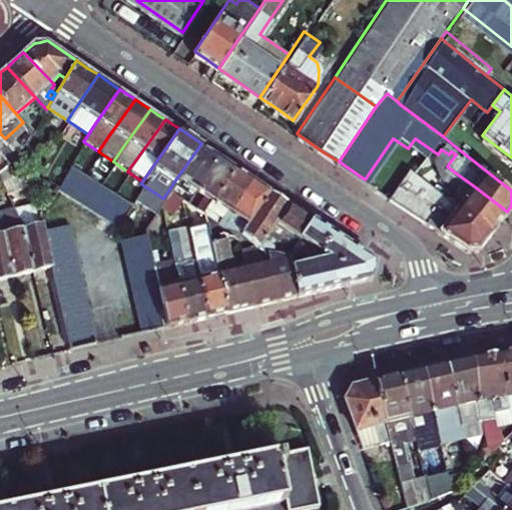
[(5,138),(0,133),(0,151),(2,150),(10,159),(14,156),(18,152),(13,148),(5,138)]
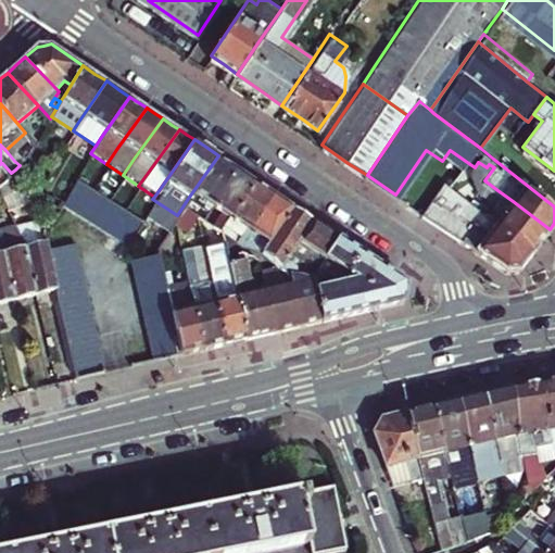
[(215,204),(238,168),(227,162),(218,155),(189,197),(210,211),(215,204)]
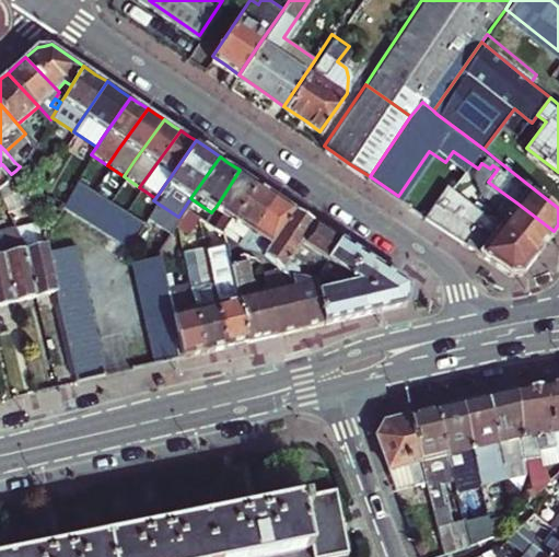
[(11,174),(0,184),(0,187),(3,195),(28,187),(23,164),(20,166),(15,171),(11,174)]
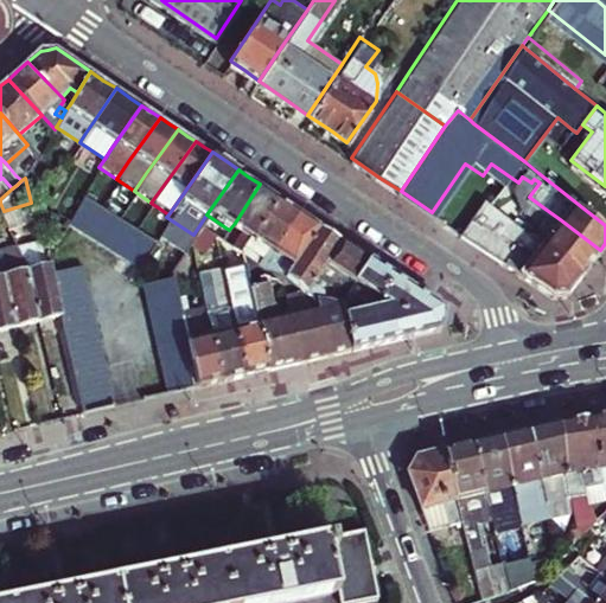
[(247,247),(254,236),(280,198),(270,191),(260,184),(235,223),(229,230),(227,232),(224,236),(230,241),(238,247),(240,248),(244,250),(247,247)]
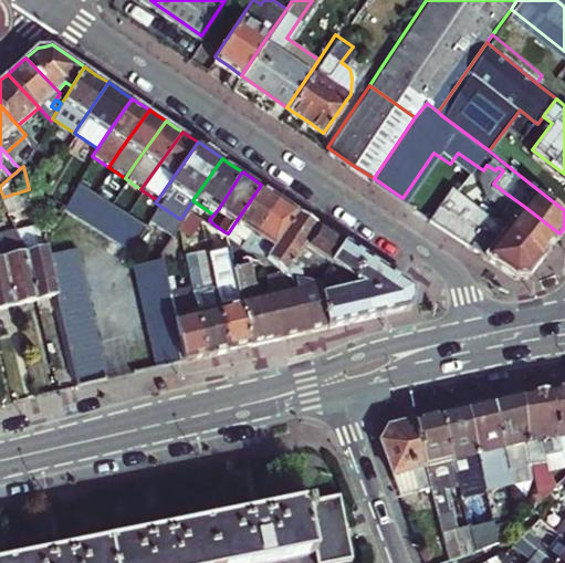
[(76,211),(93,222),(110,232),(126,242),(143,220),(126,210),(110,199),(93,188),(76,178),(61,202),(76,211)]
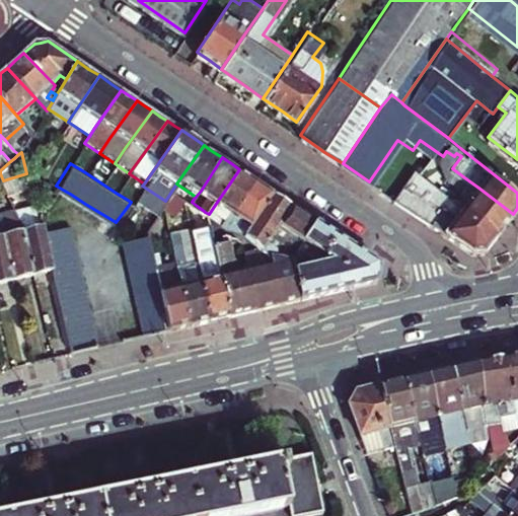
[(231,211),(234,214),(256,180),(248,175),(239,169),(217,202),(211,211),(209,214),(213,217),(219,222),(224,215),(227,217),(231,211)]
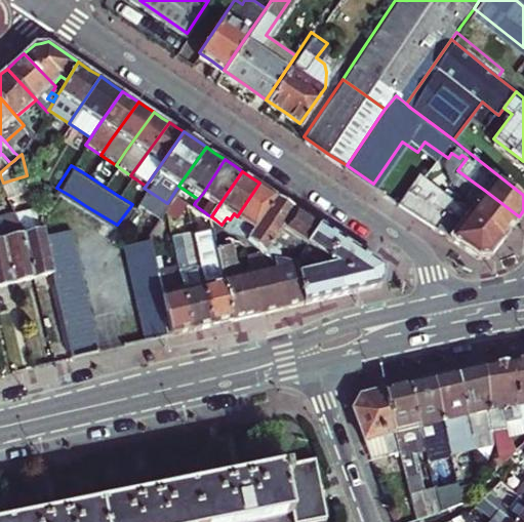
[(454,199),(420,172),(401,201),(476,252),(485,251),(491,250),(502,236),(469,210),(460,203),(454,199)]
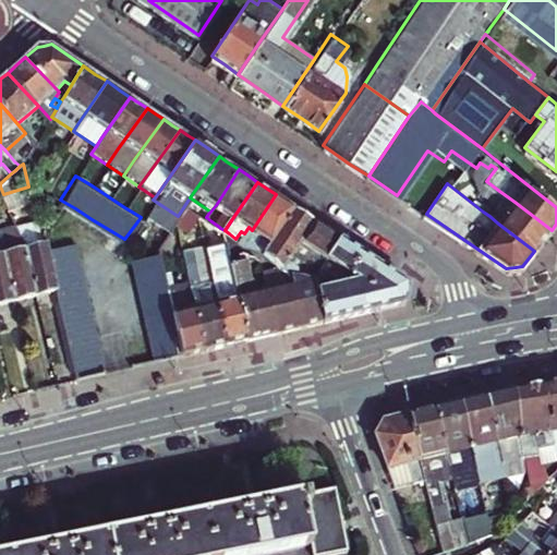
[(263,238),(271,243),(297,207),(287,201),(276,194),(252,230),(249,227),(244,233),(241,231),(235,239),(244,244),(249,248),(250,248),(256,249),(263,238)]
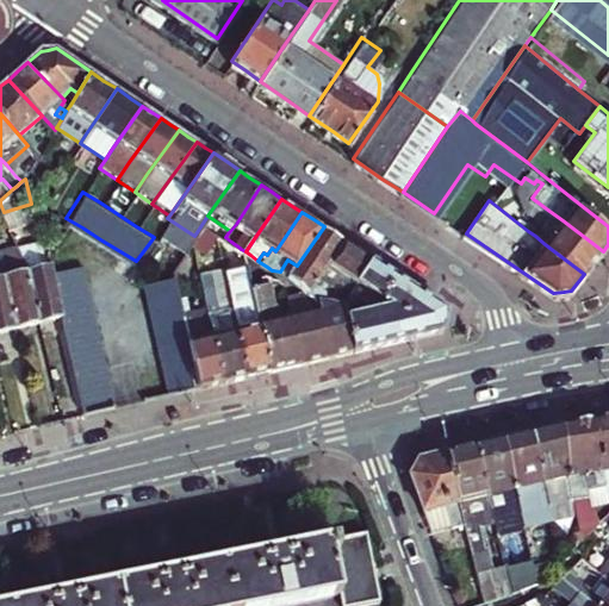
[(194,236),(167,218),(156,233),(182,252),(191,242),(194,236)]
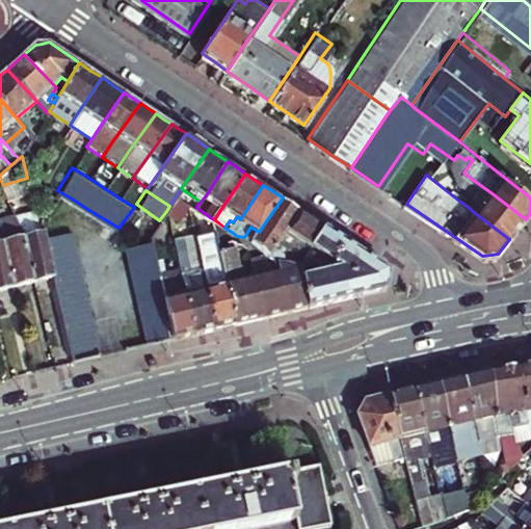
[(509,239),(526,219),(490,192),(475,213),(509,239)]
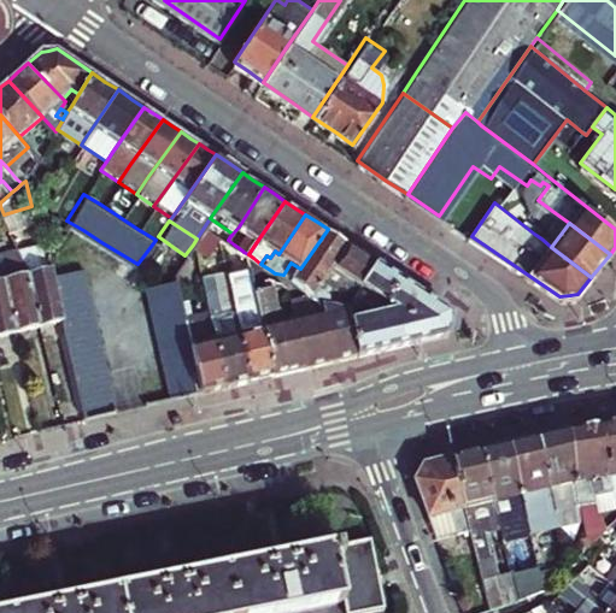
[(546,230),(540,227),(534,234),(541,239),(546,230)]
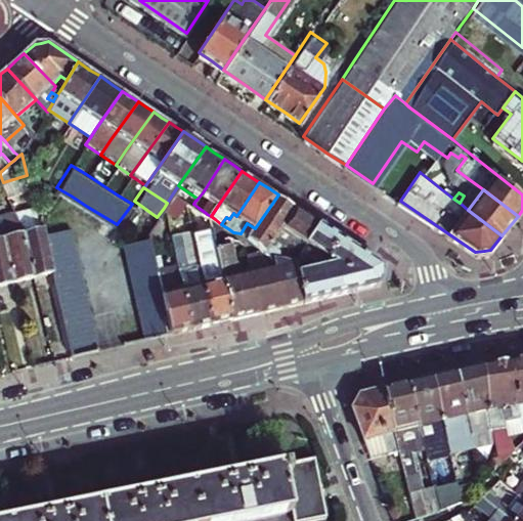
[(276,233),(284,223),(295,206),(286,200),(278,194),(255,228),(247,223),(241,233),(263,249),(264,251),(269,243),(276,233)]
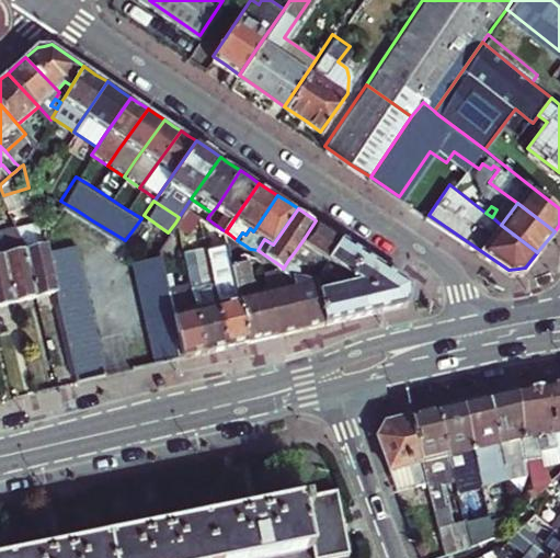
[(14,220),(21,237),(23,247),(35,294),(55,289),(53,277),(48,263),(45,250),(38,226),(36,215),(14,220)]
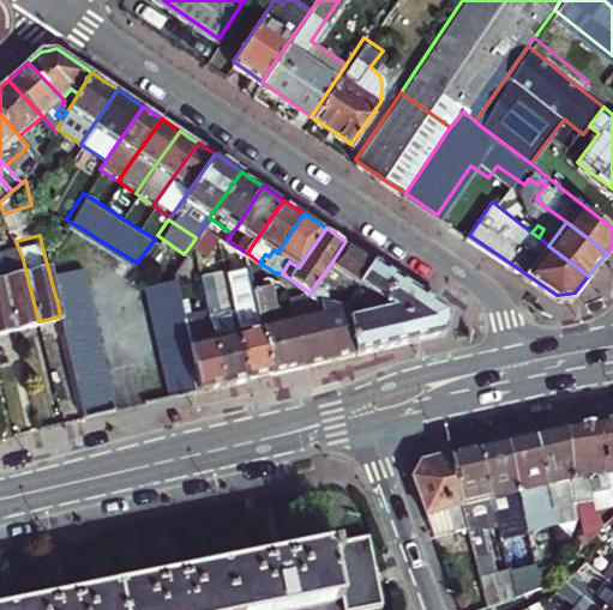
[(0,269),(4,275),(17,327),(38,321),(25,270),(23,259),(16,241),(0,245),(0,269)]
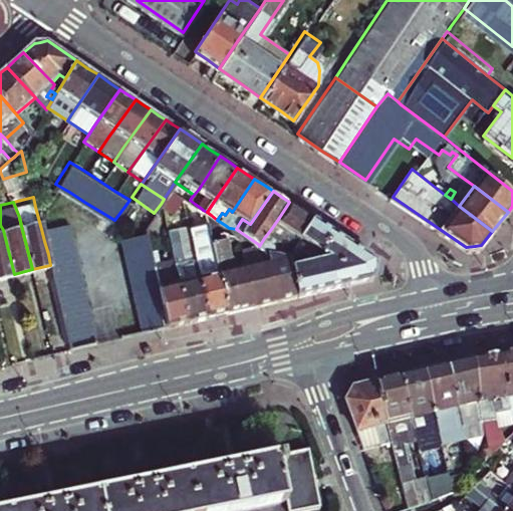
[(288,236),(293,229),(298,232),(309,216),(299,209),(289,202),(278,219),(287,224),(282,232),(288,236)]
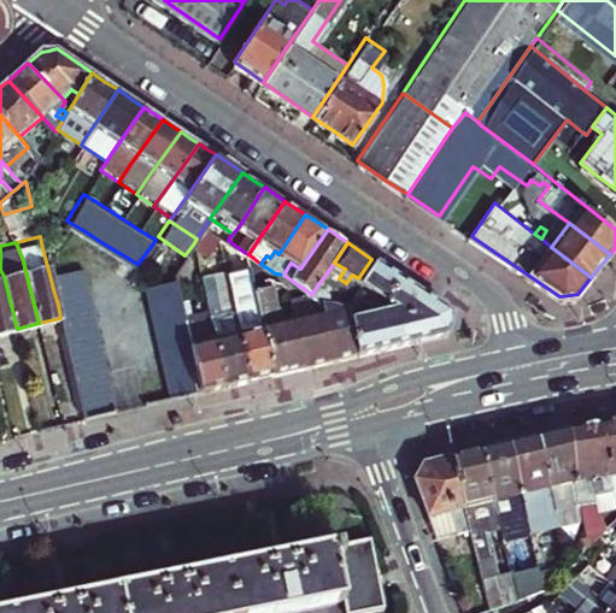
[(259,375),(275,371),(253,288),(244,252),(242,251),(234,245),(221,247),(224,261),(250,377),(259,375)]
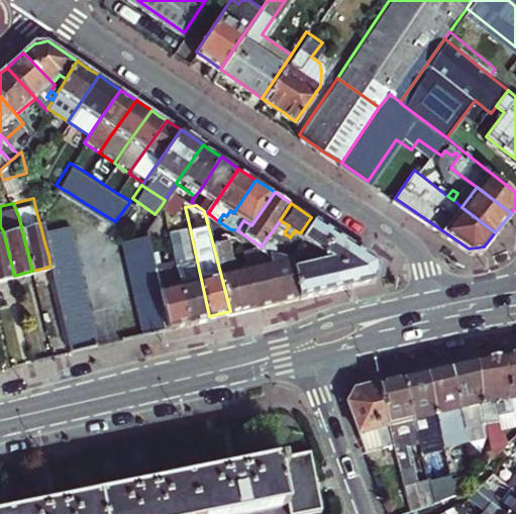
[(311,217),(300,233),(305,236),(316,220),(311,217)]
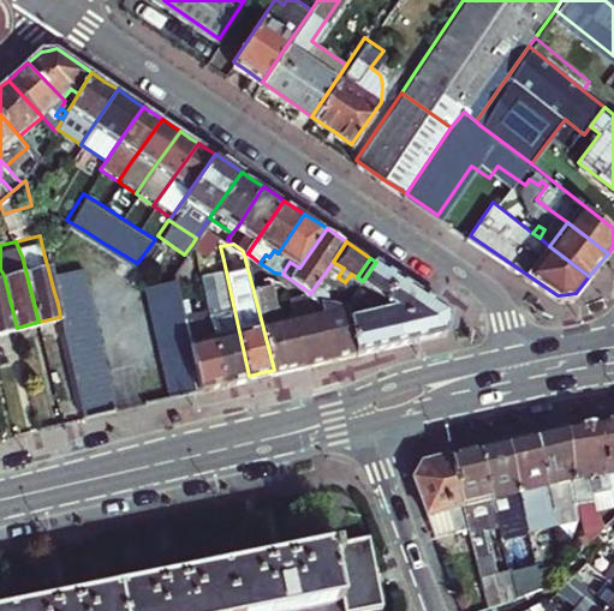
[(237,379),(249,376),(224,261),(197,267),(206,304),(212,329),(225,382),(237,379)]
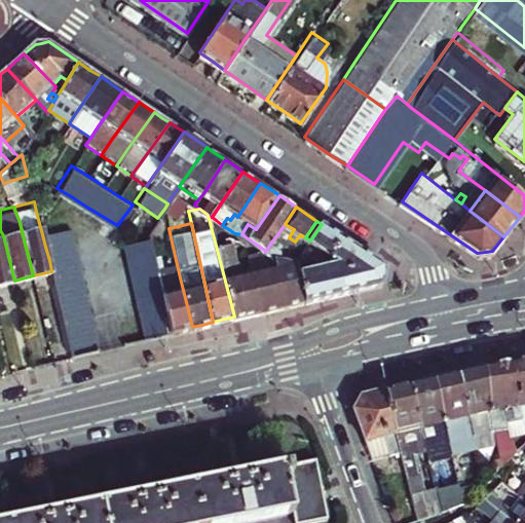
[(277,234),(287,240),(289,237),(294,229),(285,224),(277,234)]
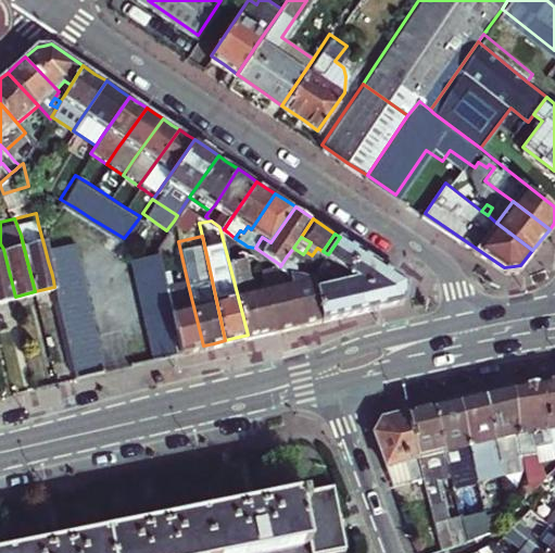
[(349,242),(340,237),(328,254),(336,260),(349,268),(361,250),(349,242)]
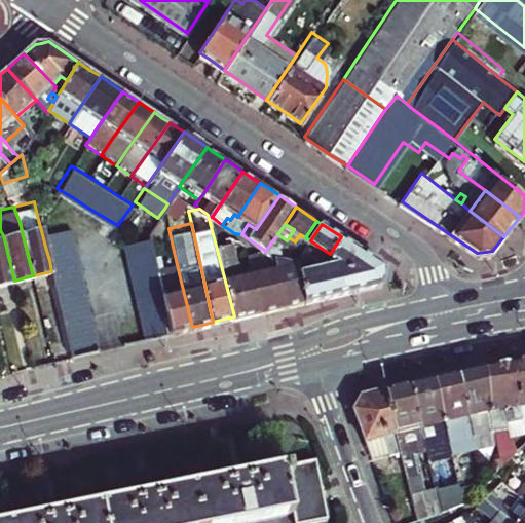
[(86,294),(83,281),(80,267),(77,254),(74,241),(71,228),(42,234),(45,247),(49,260),(51,271),(52,273),(55,286),(60,299),(63,312),(66,326),(69,339),(73,355),(100,348),(96,333),(92,320),(89,306),(86,294)]
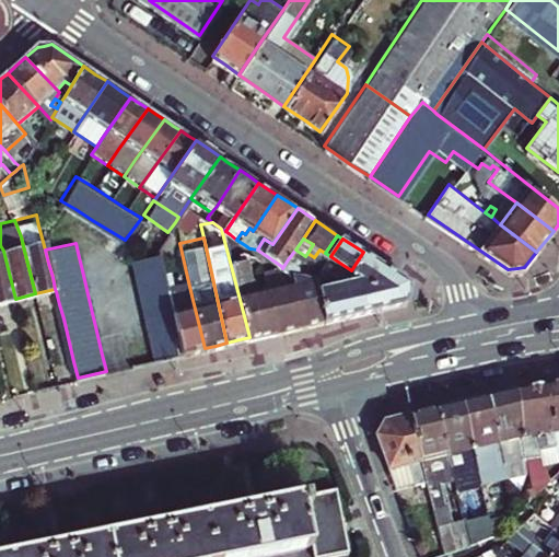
[(0,302),(15,299),(3,251),(0,245),(0,302)]
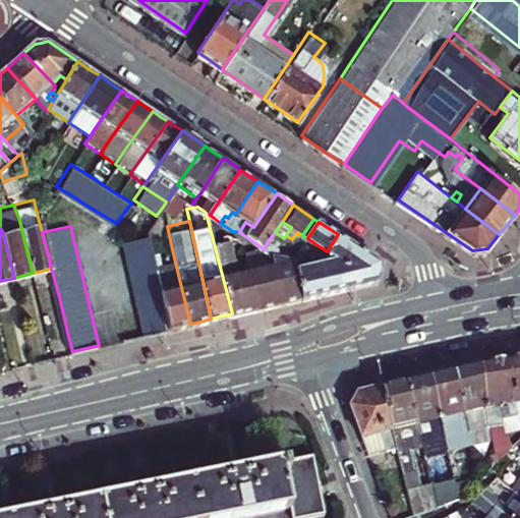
[(127,268),(130,280),(133,293),(136,306),(139,319),(142,335),(170,329),(166,312),(163,300),(160,287),(158,277),(157,274),(154,262),(151,250),(151,248),(148,234),(121,241),(124,254),(127,268)]
